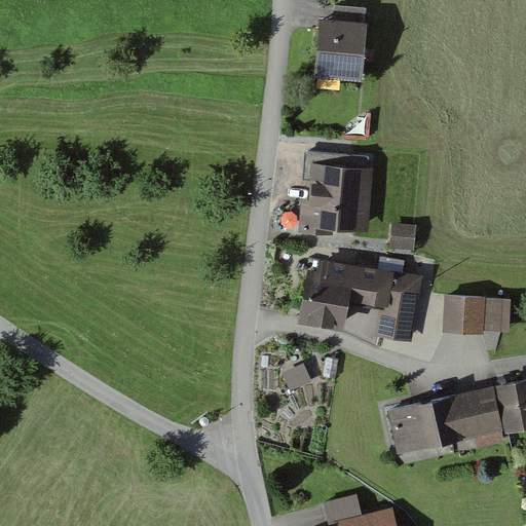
[(334,20),(320,19),(314,79),(362,82),(367,10),(335,7),(334,20)]
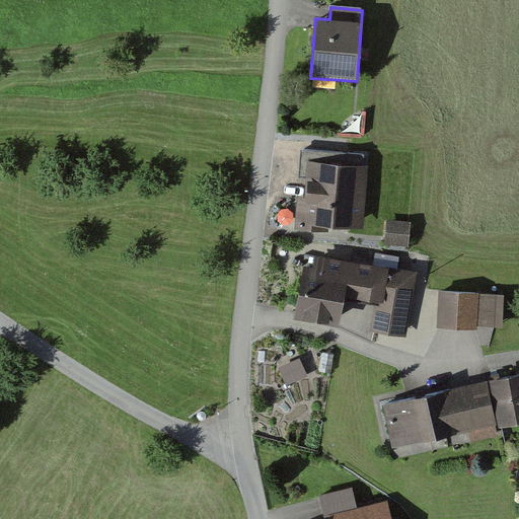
[(369,153),(300,148),(298,178),(306,178),(305,197),(298,196),(296,229),(329,231),(329,227),(364,229),(369,153)]
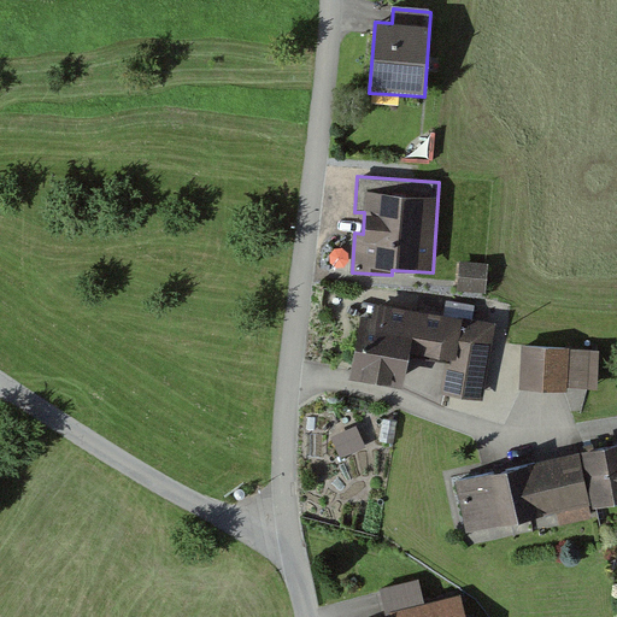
[(487,265),(460,264),(458,292),(486,294),(487,265)]
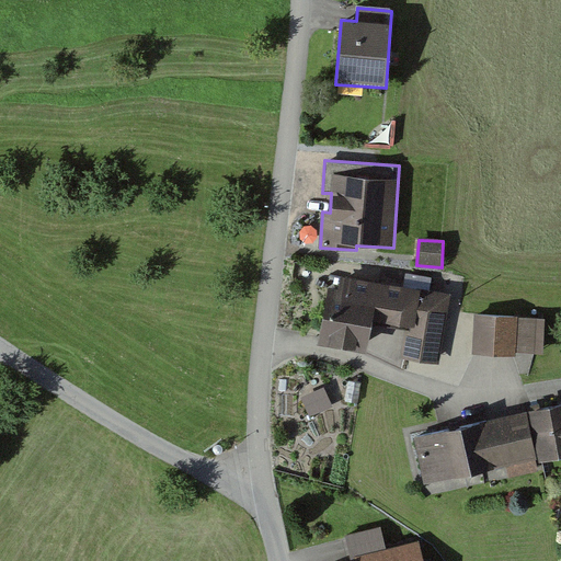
[(450,297),(341,277),(339,293),(329,290),(319,345),(366,354),(371,321),(408,328),(403,359),(438,365),(450,297)]
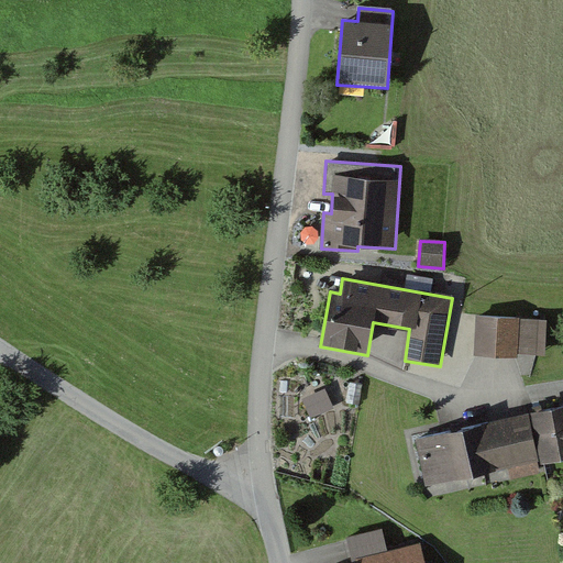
[(548,319),(477,315),(475,355),(517,357),(518,353),(545,355),(548,319)]
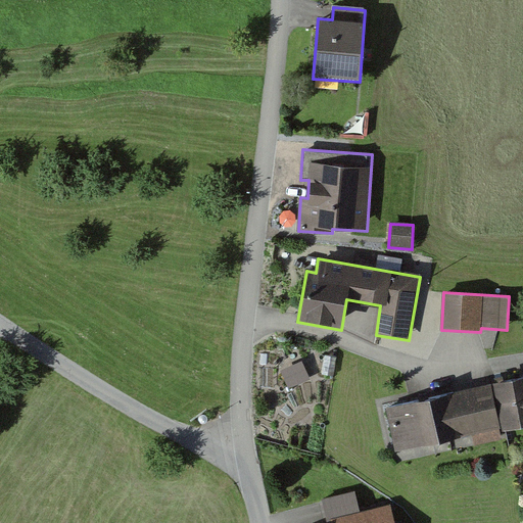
[(310,379),(302,361),(281,370),(289,388),(310,379)]
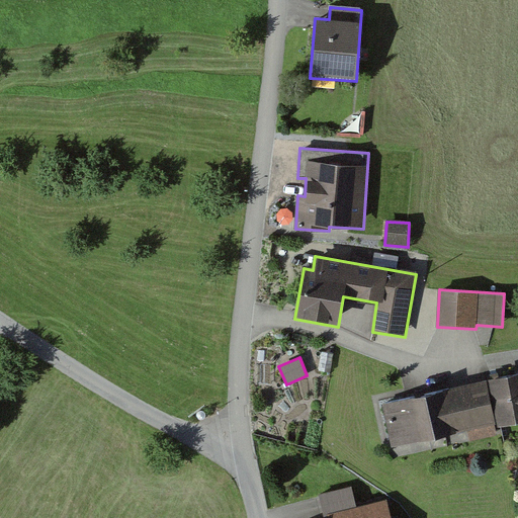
[(517,371),(488,378),(499,426),(517,421),(517,371)]
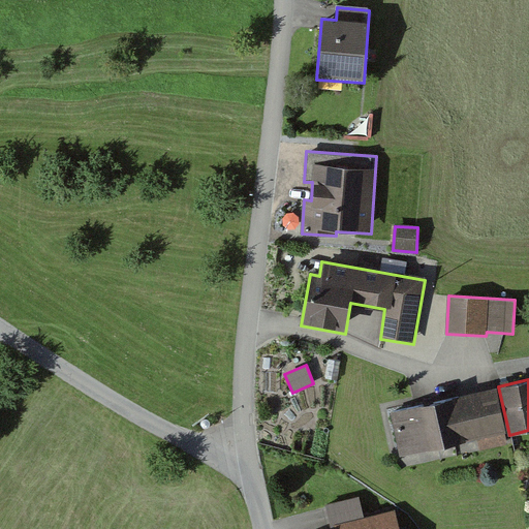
[(497,389),(392,412),(401,456),(477,439),(480,452),(509,445),(497,389)]
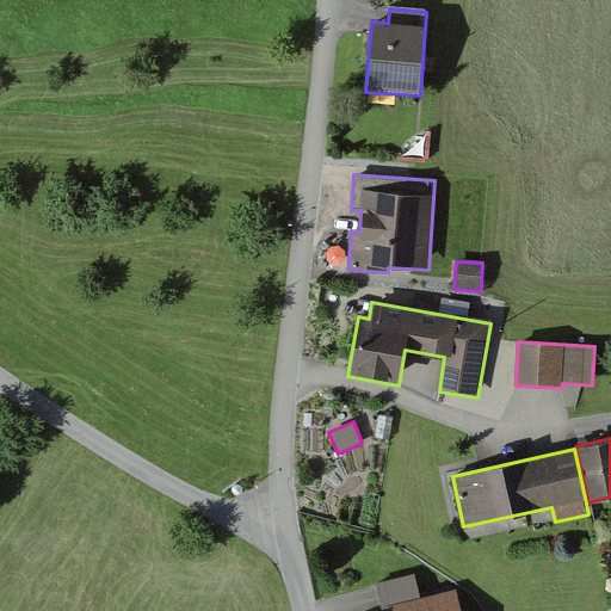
[(383,610),(463,610),(457,588),(421,597),(415,575),(377,585),(383,610)]
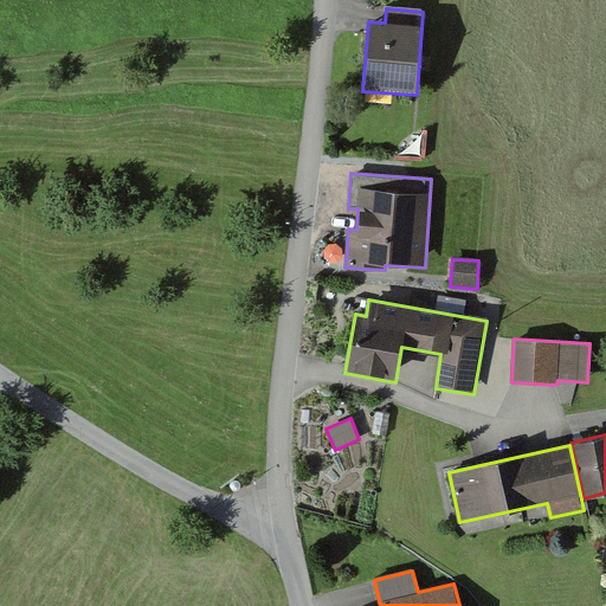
All buildings are outlined.
